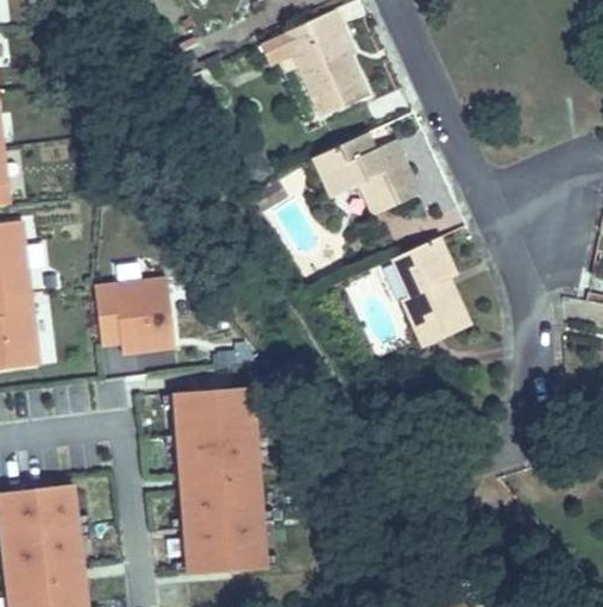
[(340,7),(287,32),(326,119),(372,99),(341,32),(350,27),(340,7)]
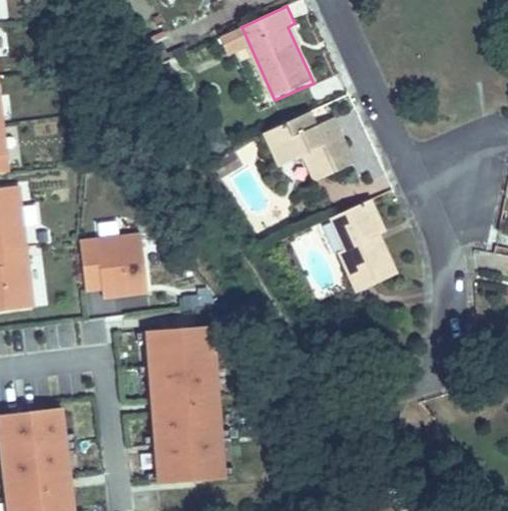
[(310,112),(265,132),(282,166),(306,156),(316,179),(353,163),(337,126),(319,133),(310,112)]
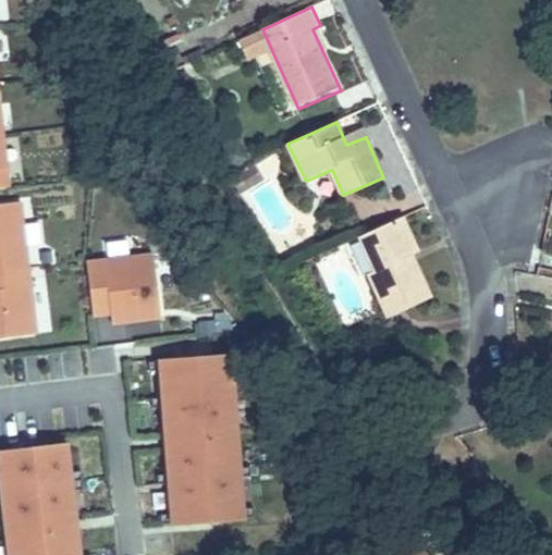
[(0,270),(19,269),(10,202),(0,204),(0,270)]
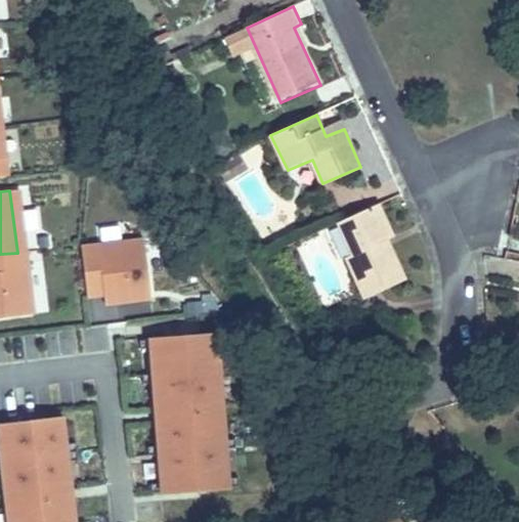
[(372,207),(337,223),(352,255),(345,259),(363,301),(400,284),(381,244),(387,240),(372,207)]
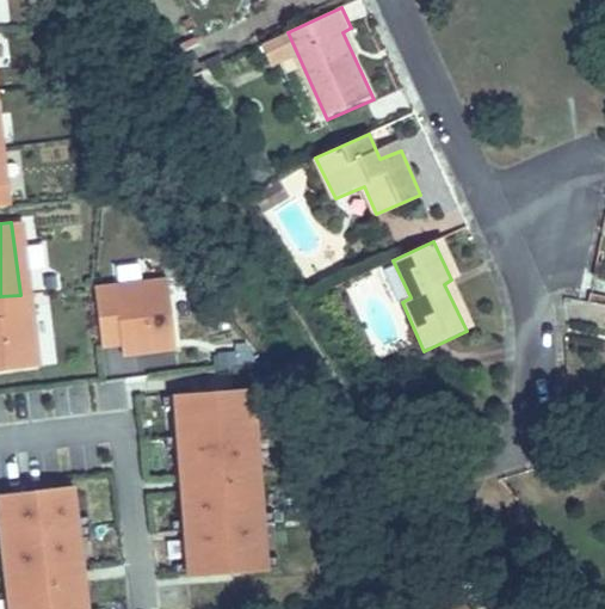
[(174,349),(166,280),(93,289),(100,346),(121,344),(133,343),(134,354),(174,349)]
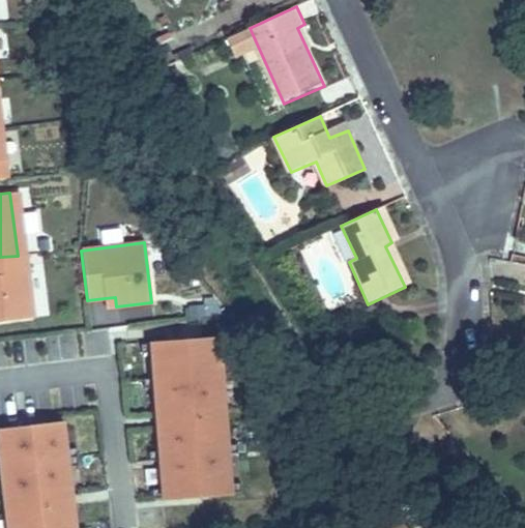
[(0,321),(25,318),(18,256),(0,257),(0,321)]
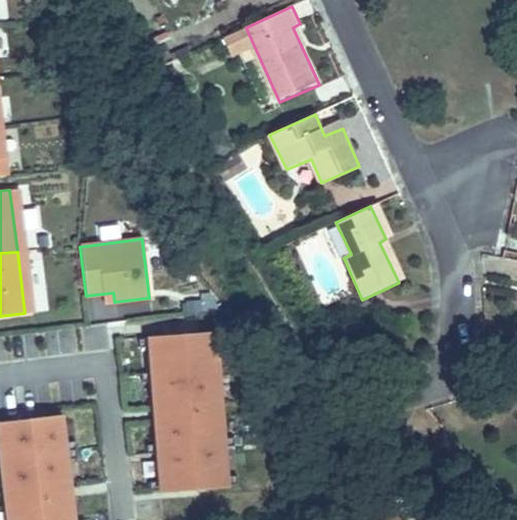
[(114,302),(113,293),(103,294),(104,303),(114,302)]
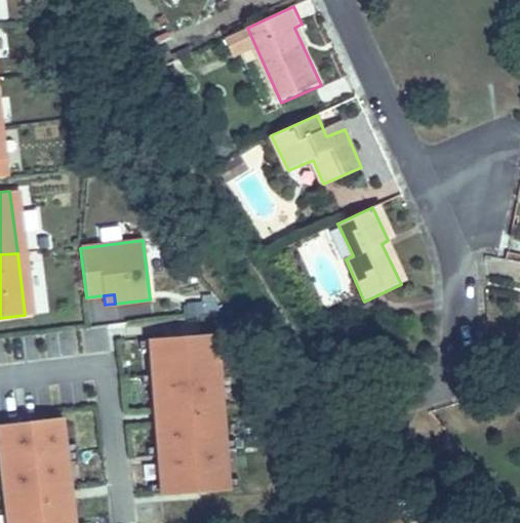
[(213,331),(148,336),(161,492),(227,487),(213,331)]
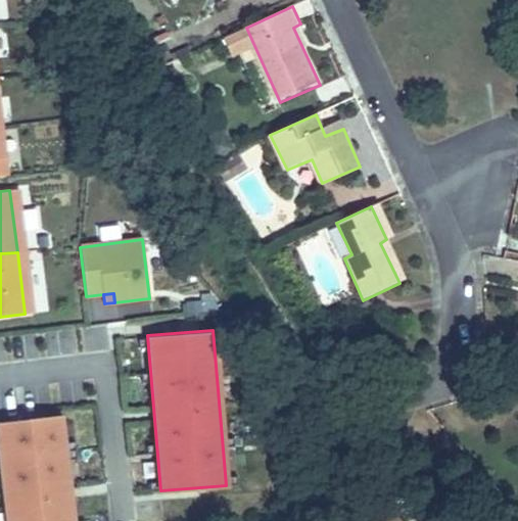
[(59,414),(0,421),(0,468),(6,520),(73,520),(74,520),(59,414)]
